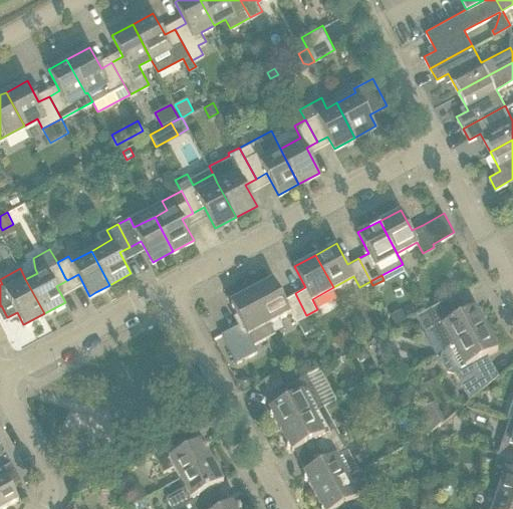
[(273,277),(252,289),(269,321),(290,310),(295,321),(297,320),(298,319),(305,331),(313,327),(306,315),(295,293),(284,299),(273,277)]
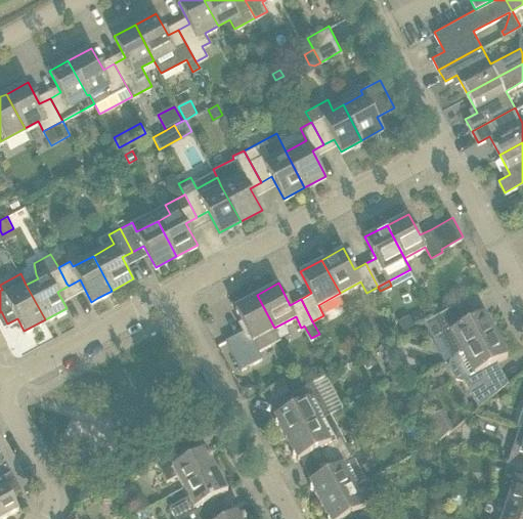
[(274,328),(257,295),(234,306),(247,328),(225,339),(242,368),(262,356),(259,350),(280,339),(274,328)]
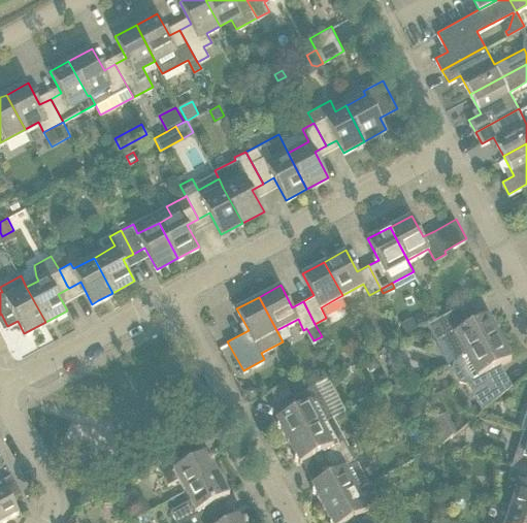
[(455,358),(455,359),(499,334),(488,314),(466,325),(457,306),(427,322),(437,340),(445,337),(455,358)]
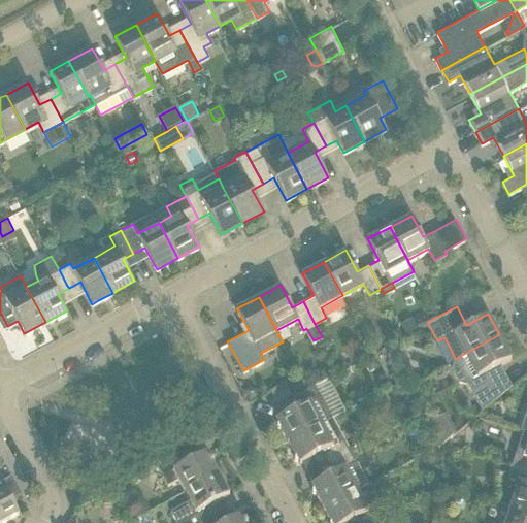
[(413,315),(401,321),(406,331),(418,325),(413,315)]
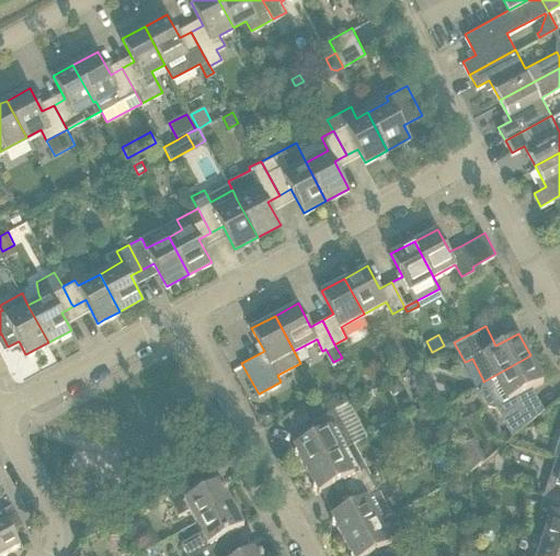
[(423,345),(414,350),(420,360),(429,354),(423,345)]
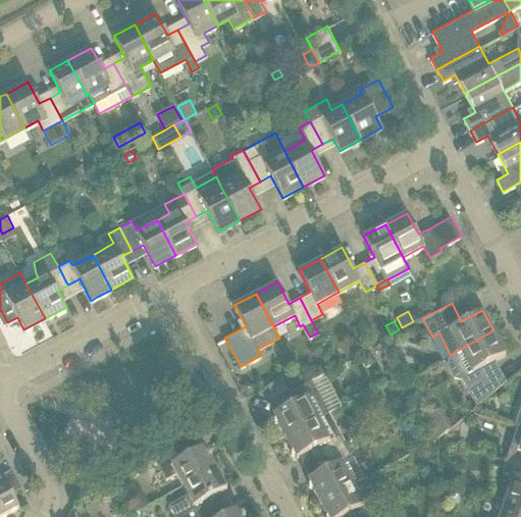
[(450,355),(448,361),(452,368),(455,374),(462,376),(472,395),(473,398),(476,404),(504,381),(505,381),(492,359),(506,353),(493,330),(461,349),(450,355)]
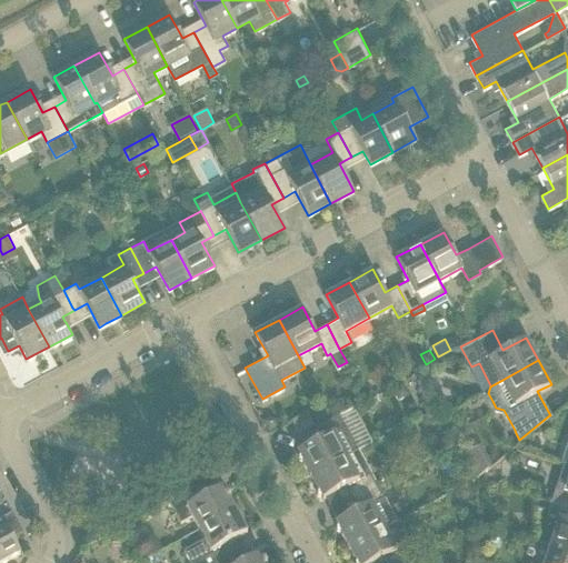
[(291,418),(298,430),(314,421),(308,409),(291,418)]
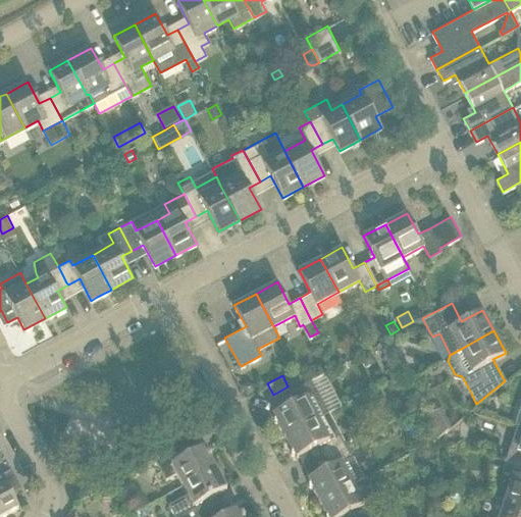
[(396,375),(384,381),(388,390),(400,383),(396,375)]
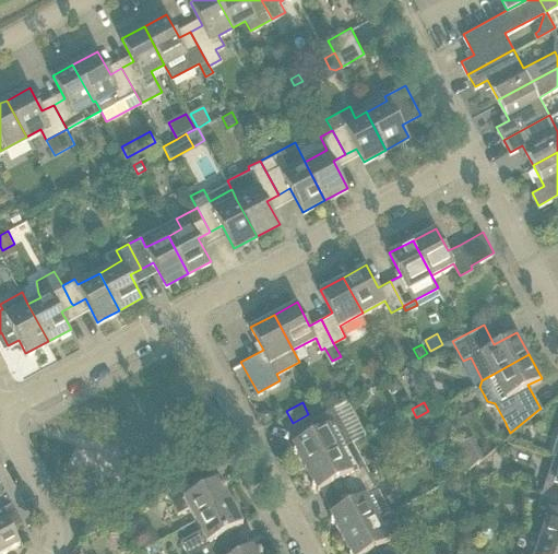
[(293,443),(305,466),(352,440),(333,405),(309,419),(316,429),(293,443)]
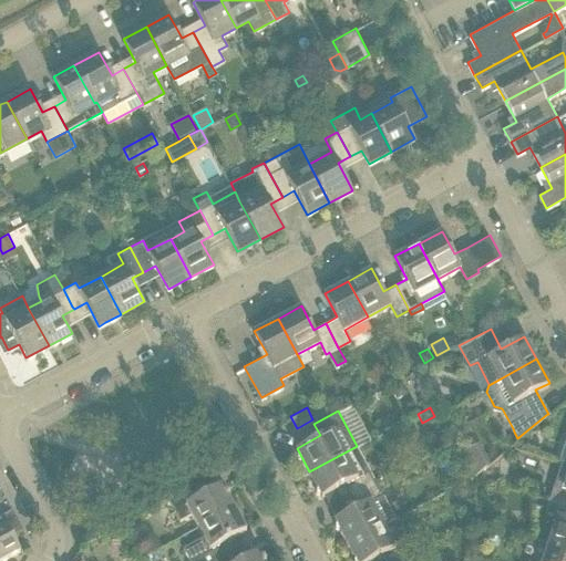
[(268,413),(261,416),(268,427),(278,422),(279,421),(275,414),(269,412),(268,413)]
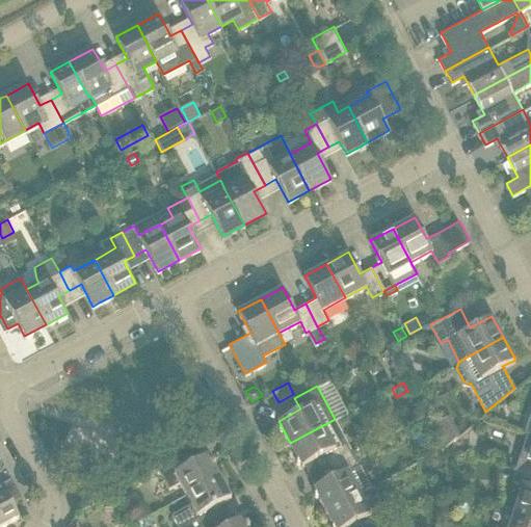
[(324,453),(329,464),(352,451),(347,441),(335,419),(290,443),(302,465),(324,453)]
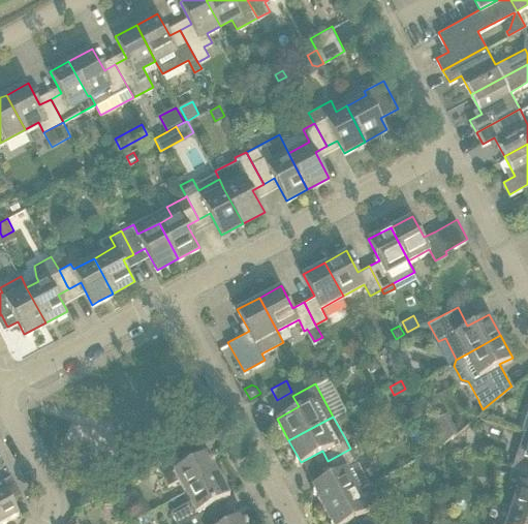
[(124,432),(124,418),(71,418),(71,454),(104,454),(104,432),(124,432)]
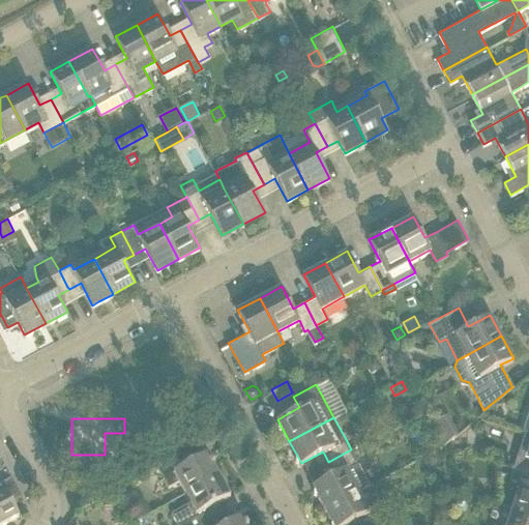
[(528,431),(525,430),(513,465),(528,470),(528,431)]
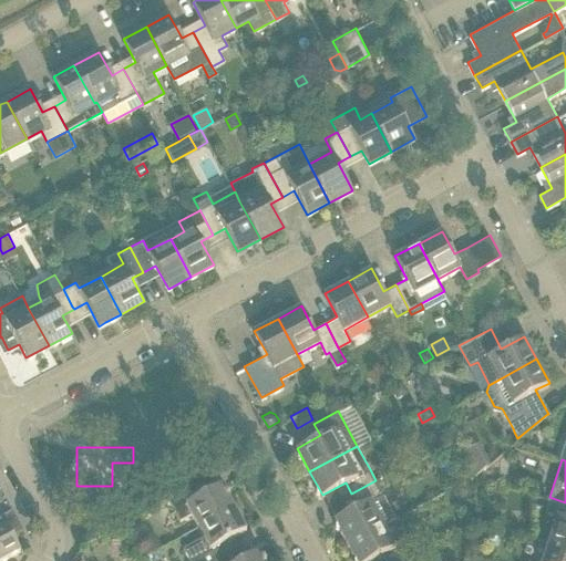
[(335,518),(347,541),(383,522),(394,516),(376,480),(351,494),(358,506),(335,518)]
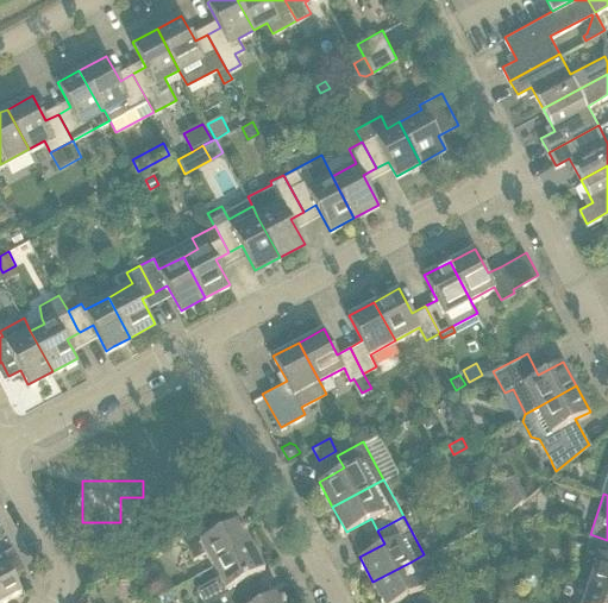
[(206,551),(213,564),(251,542),(238,519),(213,532),(207,520),(181,534),(193,558),(206,551)]
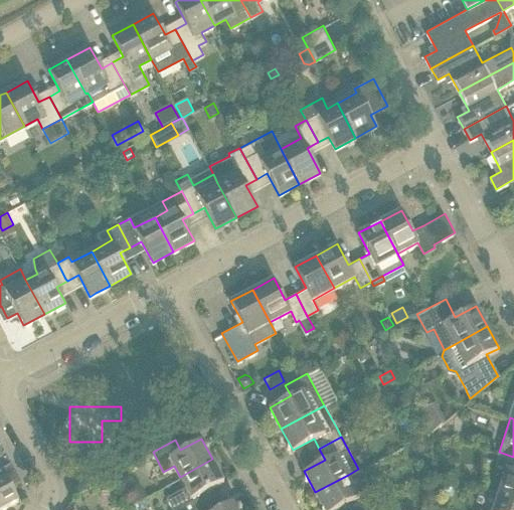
[(506,468),(499,490),(513,495),(513,457),(499,452),(495,464),(506,468)]
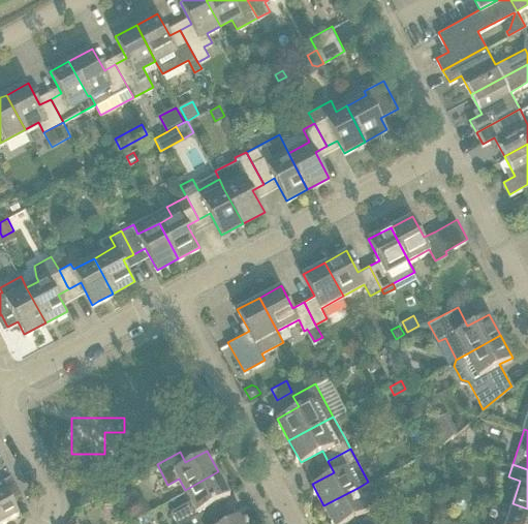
[(179,523),(196,523),(213,515),(208,504),(229,493),(218,471),(185,490),(190,500),(172,510),(179,523)]
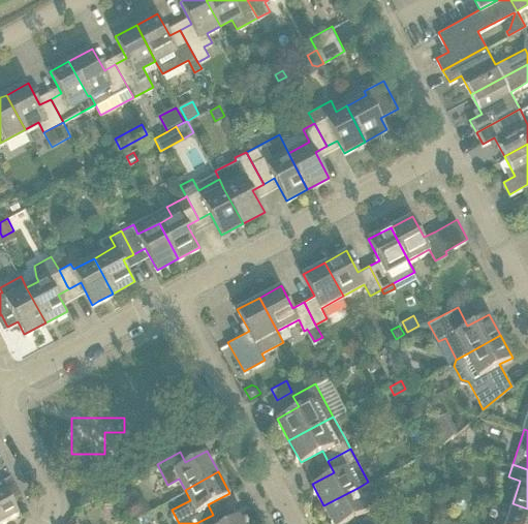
[(20,488),(11,473),(1,479),(0,476),(0,522),(19,513),(9,493),(20,488)]
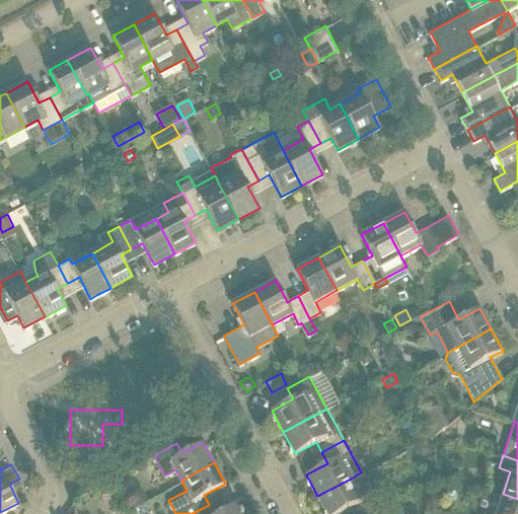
[(336,513),(351,506),(354,513),(361,513),(378,505),(372,494),(362,500),(351,479),(317,496),(326,513),(336,513)]
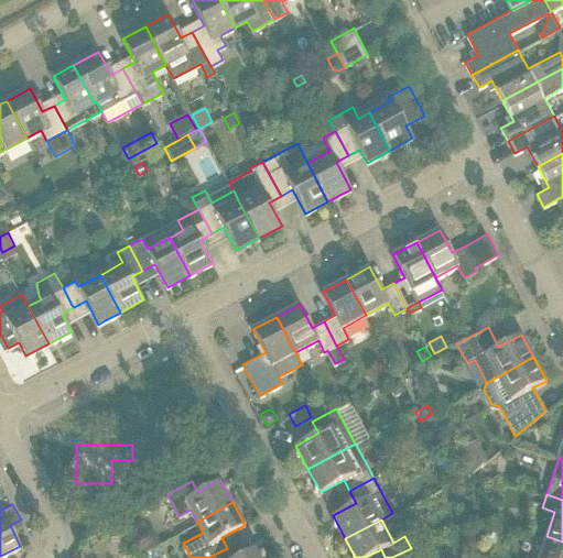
[(528,557),(526,557),(524,557),(562,557),(562,542),(547,536),(539,557),(528,557)]
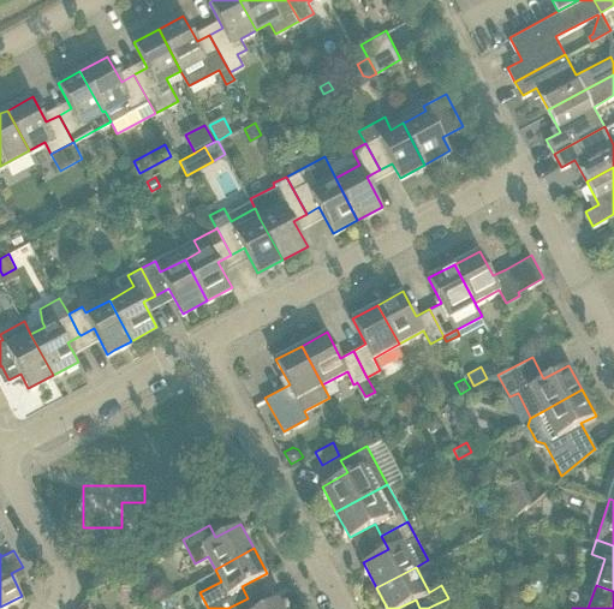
[(286,608),(280,597),(257,608),(254,608),(248,598),(228,608),(286,608)]
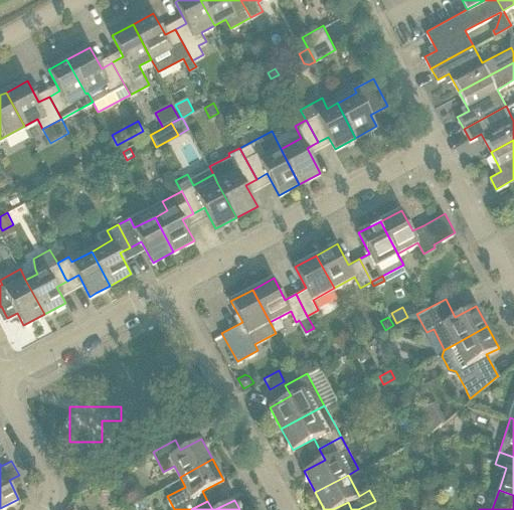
[(379,509),(375,501),(358,509),(379,509)]
